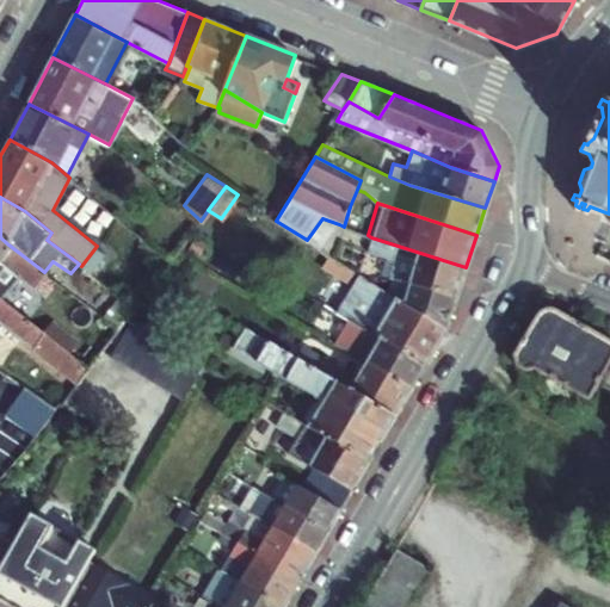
[(339,224),(322,218),(307,240),(322,249),(339,224)]
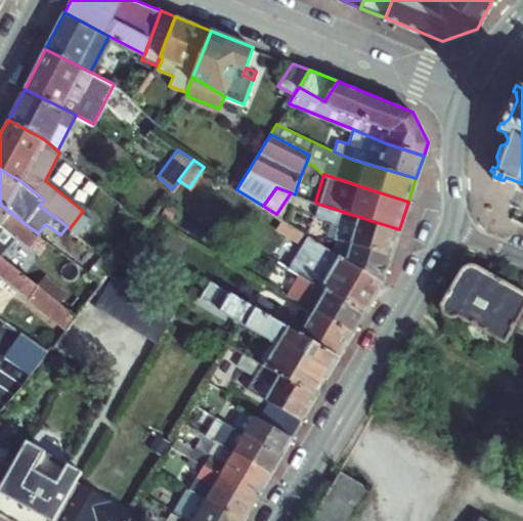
[(7,210),(0,204),(0,223),(1,222),(30,247),(40,234),(38,233),(7,210)]
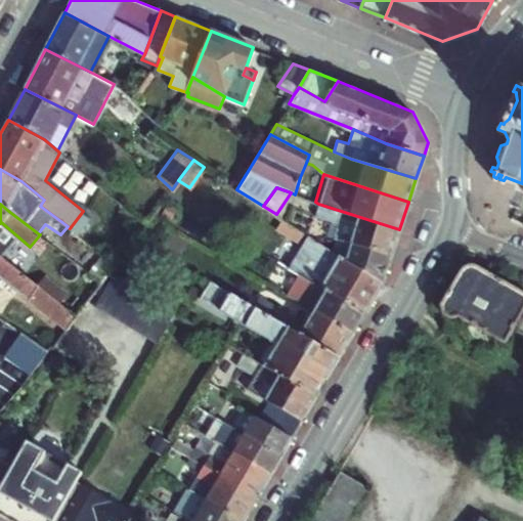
[(176,208),(169,204),(163,214),(169,218),(176,208)]
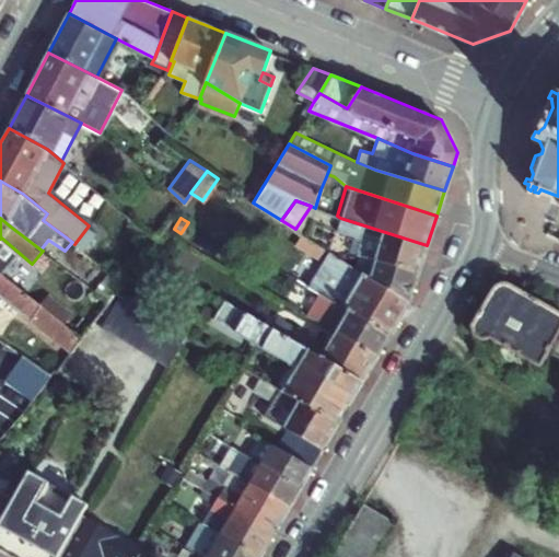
[(356,253),(360,255),(418,271),(427,245),(340,218),(337,230),(362,238),(356,253)]
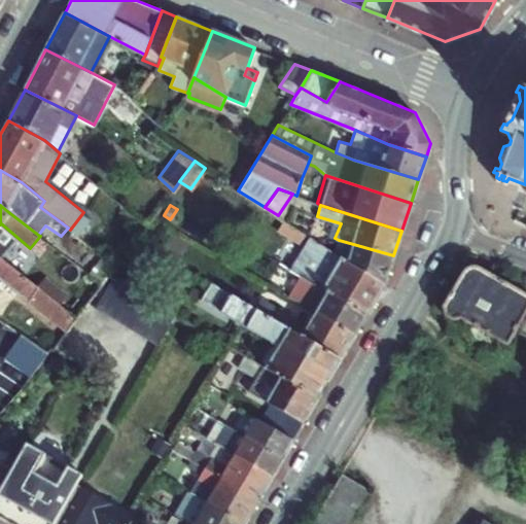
[(305,234),(284,219),(278,228),(300,241),(305,234)]
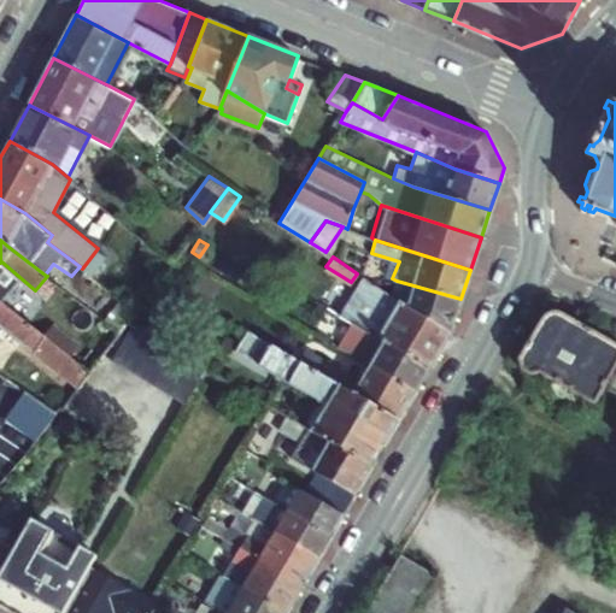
[(351,322),(385,341),(429,367),(450,331),(393,295),(363,276),(340,314),(351,322)]
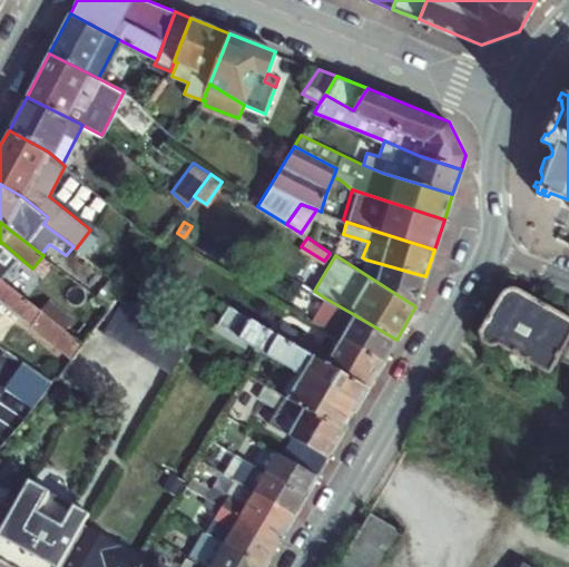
[(425,276),(366,260),(363,273),(415,306),(425,276)]
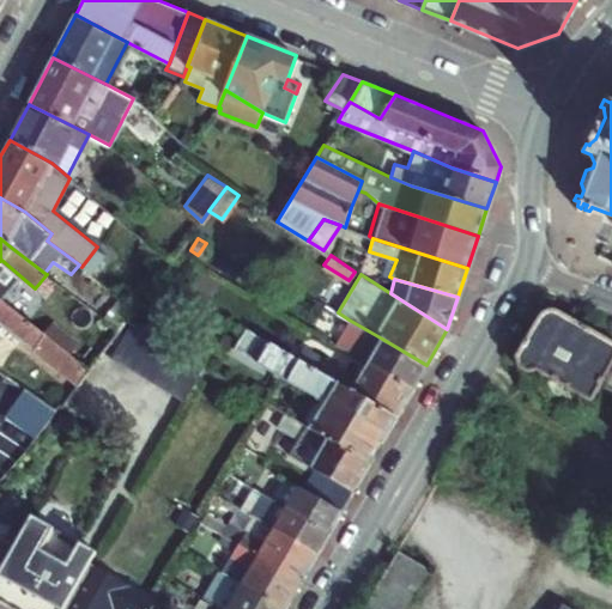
[(88,369),(0,298),(0,329),(2,327),(77,384),(88,369)]
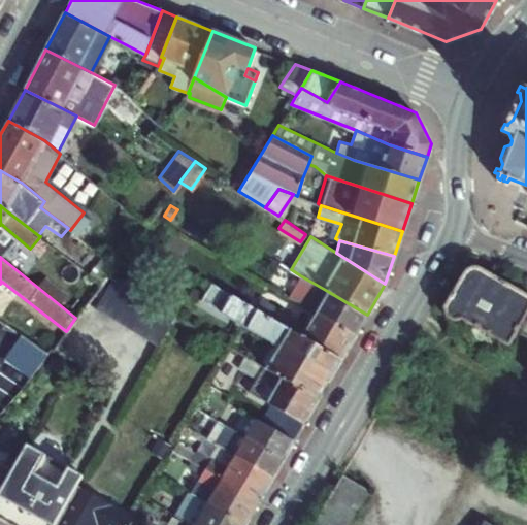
[(526,293),(479,266),(474,265),(470,266),(467,267),(464,270),(443,307),(445,316),(454,320),(461,318),(508,345),(518,329),(526,333),(526,293)]
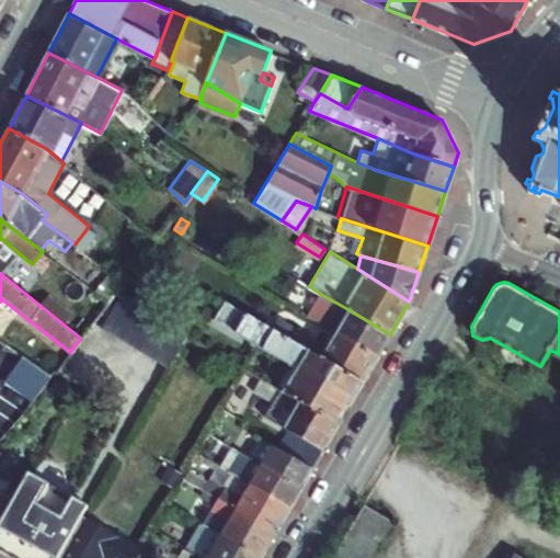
[(390,334),(350,310),(319,293),(307,314),(336,332),(377,356),(390,334)]
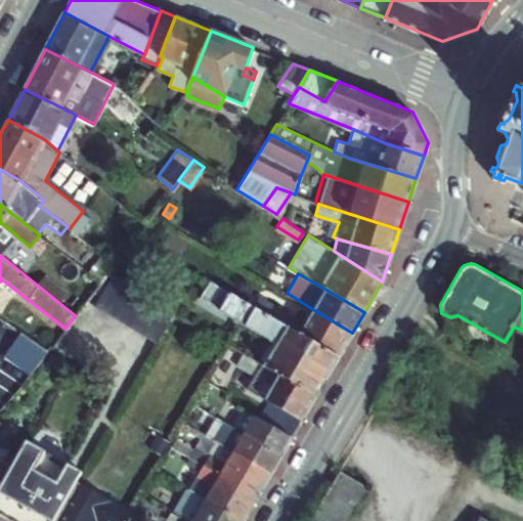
[(339,356),(253,306),(210,280),(200,297),(221,309),(270,339),(273,344),(268,346),(262,356),(262,363),(315,395),(339,356)]
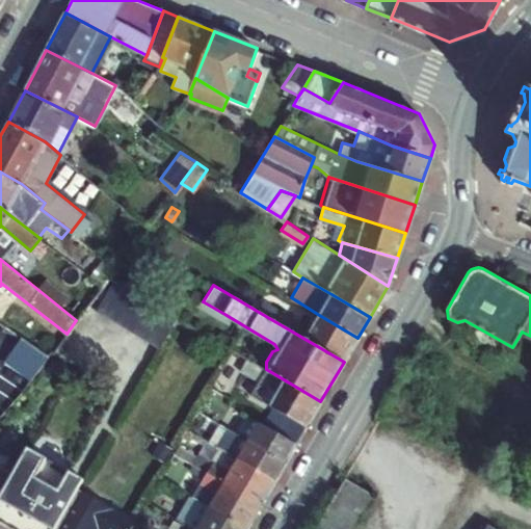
[(264,300),(257,311),(344,362),(357,338),(319,315),(312,327),(264,300)]
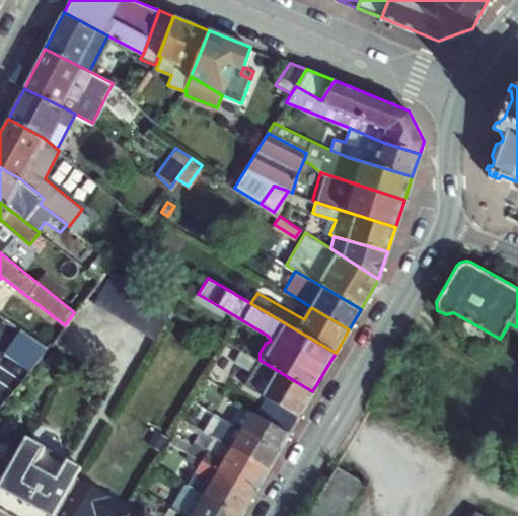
[(47,347),(20,328),(10,343),(35,361),(47,347)]
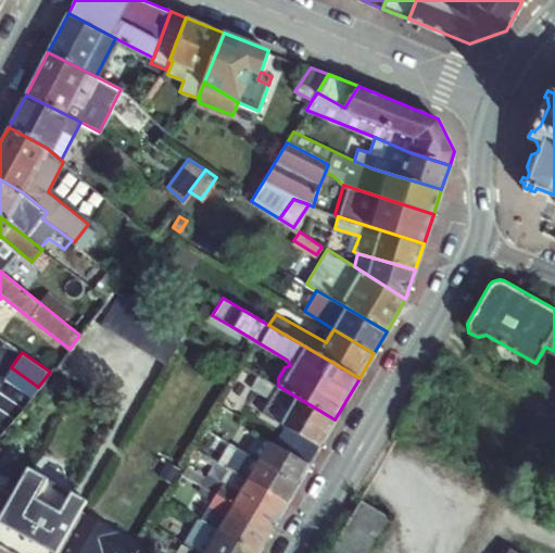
[(38,387),(11,367),(4,377),(32,396),(38,387)]
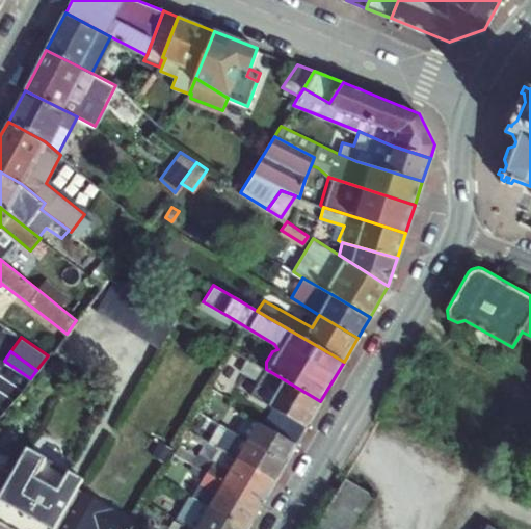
[(266,369),(247,358),(240,370),(259,380),(251,394),(270,405),(272,407),(263,424),(296,443),(320,401),(266,369)]
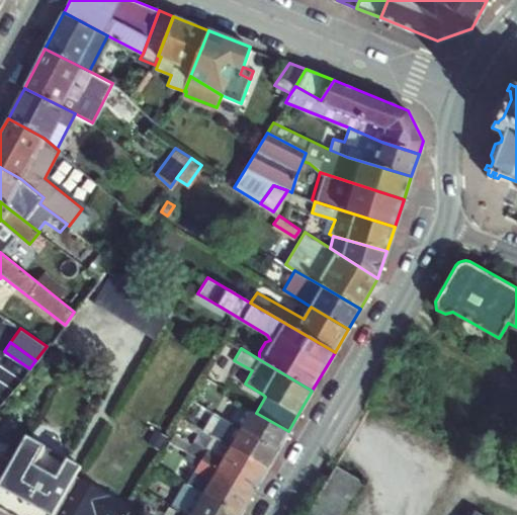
[(241,404),(230,421),(278,449),(288,431),(256,413),(241,404)]
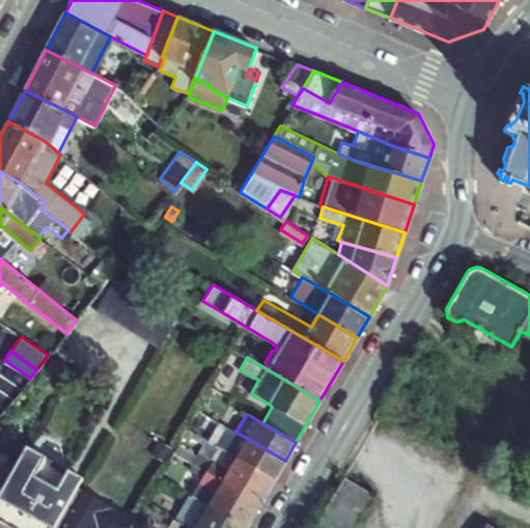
[(207,440),(216,445),(274,479),(285,461),(235,432),(226,427),(219,422),(207,440)]
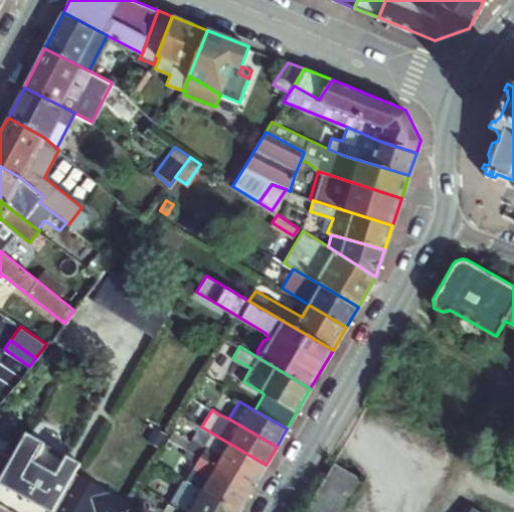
[(198,425),(186,448),(252,487),(266,465),(209,432),(201,427),(198,425)]
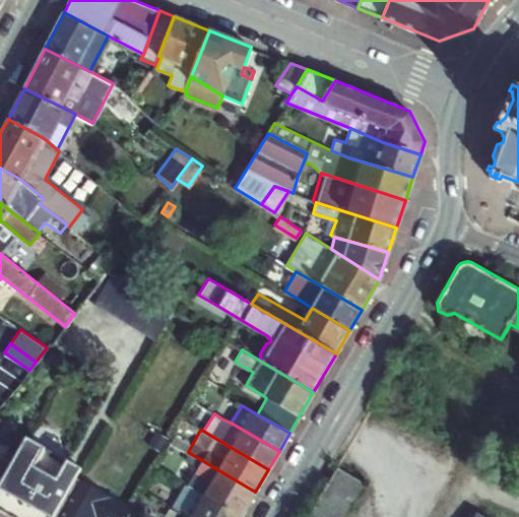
[(9,465),(0,481),(0,509),(14,516),(53,516),(76,477),(81,467),(26,436),(9,465)]
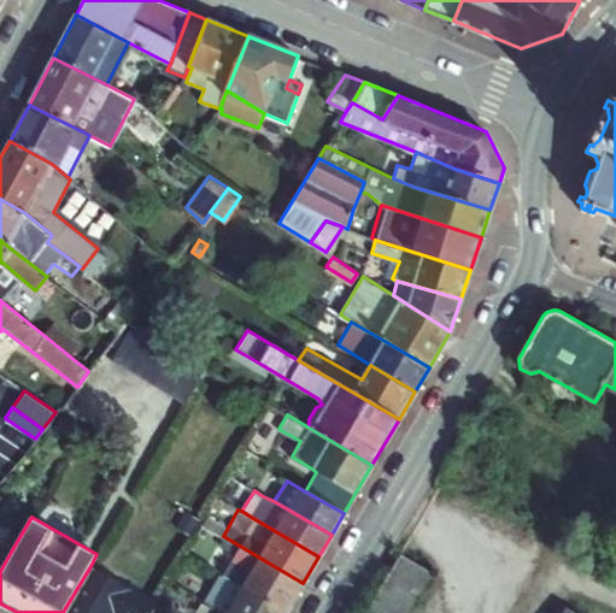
[(218,570),(223,573),(287,611),(303,583),(223,536),(200,524),(195,531),(229,552),(218,570)]
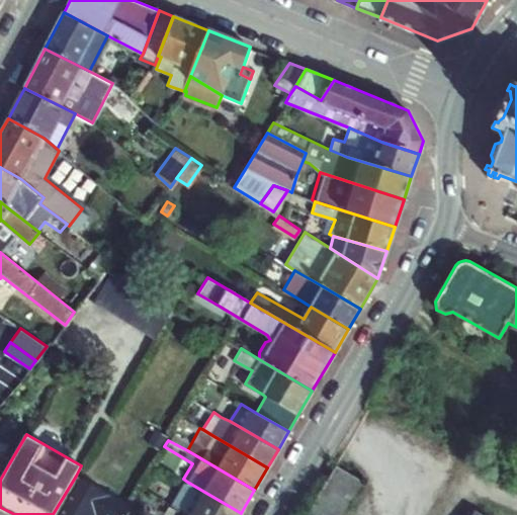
[(0,480),(9,463),(0,458),(0,480)]
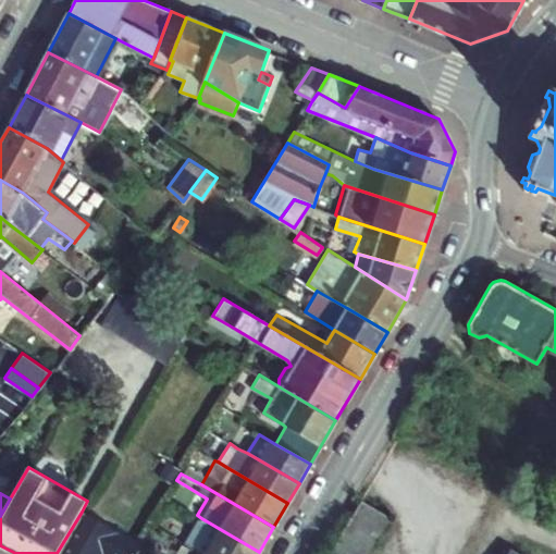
[(365,553),(387,515),(361,500),(329,553),(365,553)]
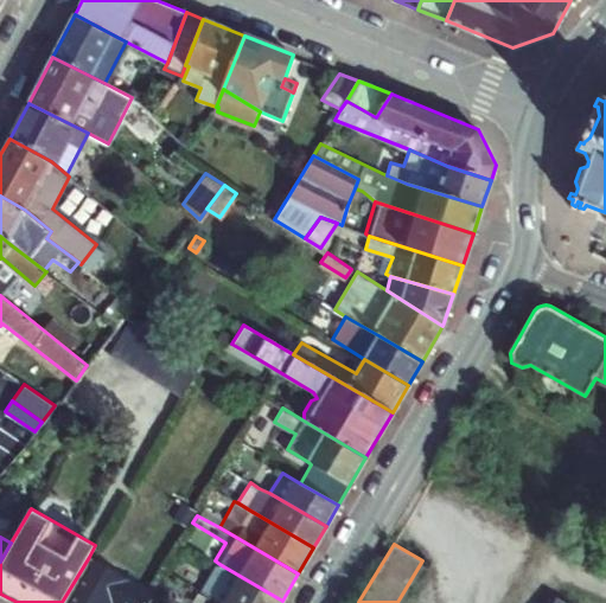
[(146,602),(153,592),(89,557),(62,602),(146,602)]
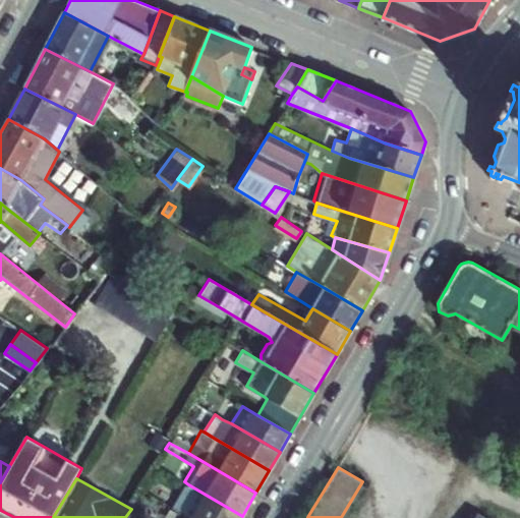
[(174,509),(178,511),(189,517),(240,517),(242,516),(188,484),(174,509)]
